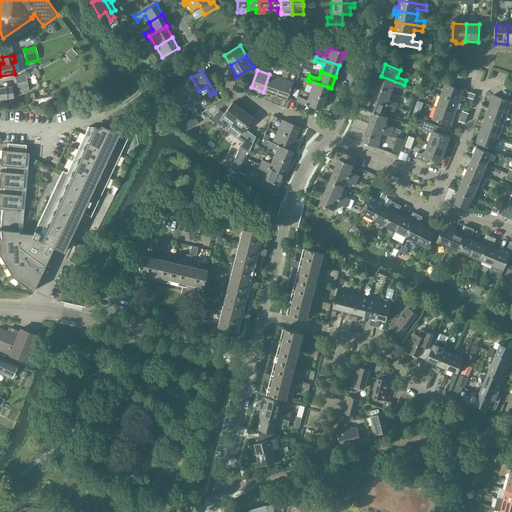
[(263,92),(274,96),(281,78),(269,74),(263,92)]
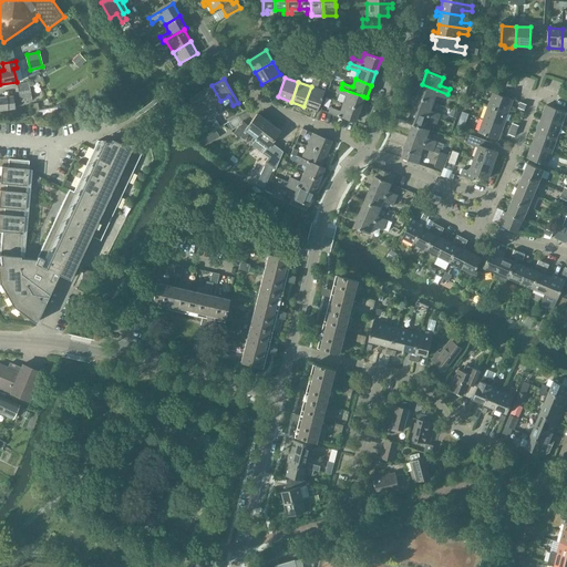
[(422,84),(418,98),(434,103),(436,95),(446,99),(447,94),(422,84)]
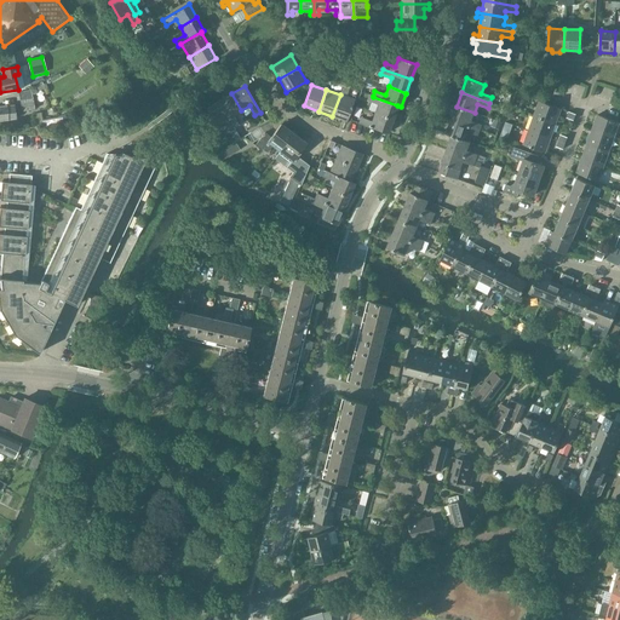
[(231,93),(219,102),(234,127),(239,125),(234,115),(241,110),(231,93)]
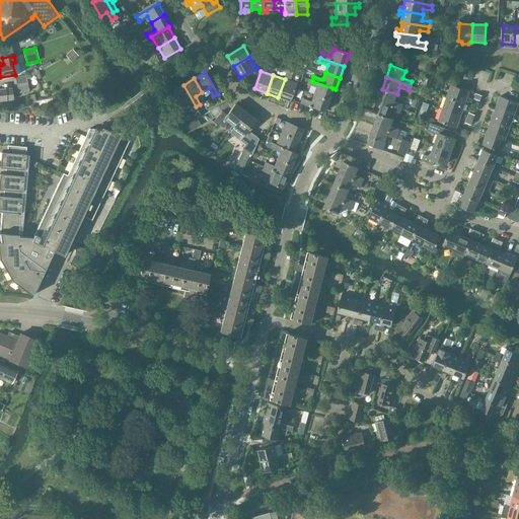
[(285,79),(278,97),(290,101),(297,83),(285,79)]
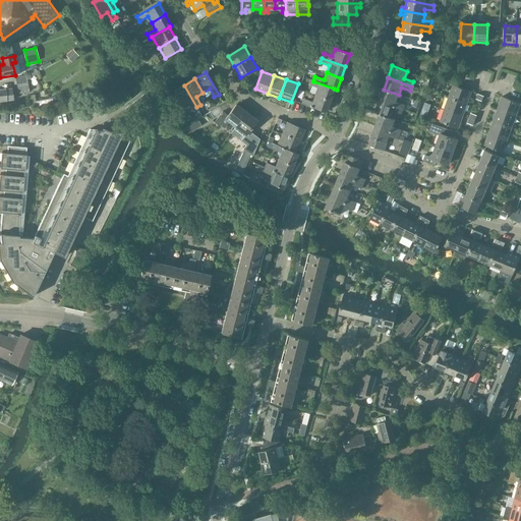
[(330,100),(334,89),(313,81),(313,80),(310,79),(308,84),(317,88),(314,95),(330,100)]
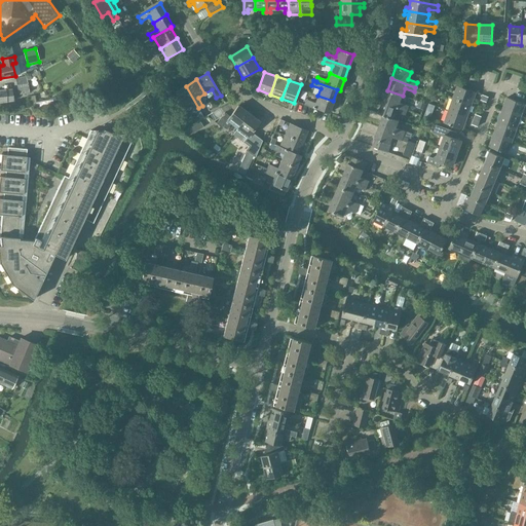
[(199,110),(186,86),(175,92),(186,111),(192,108),(195,112),(199,110)]
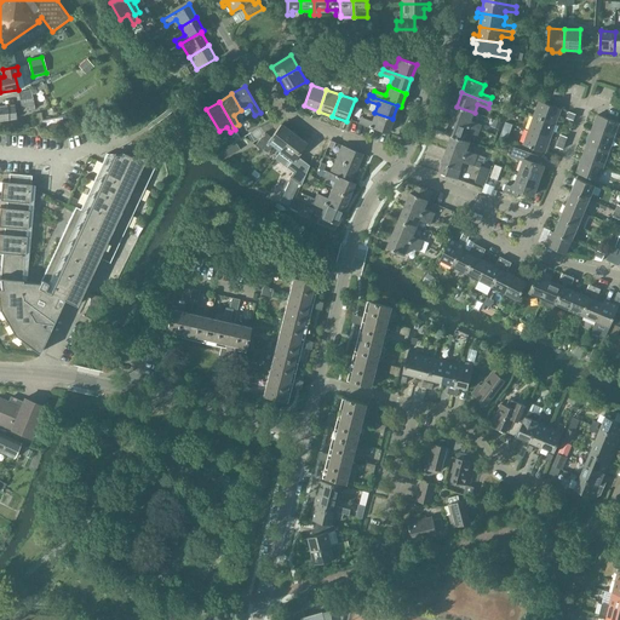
[(539,102),(534,116),(556,124),(561,109),(539,102)]
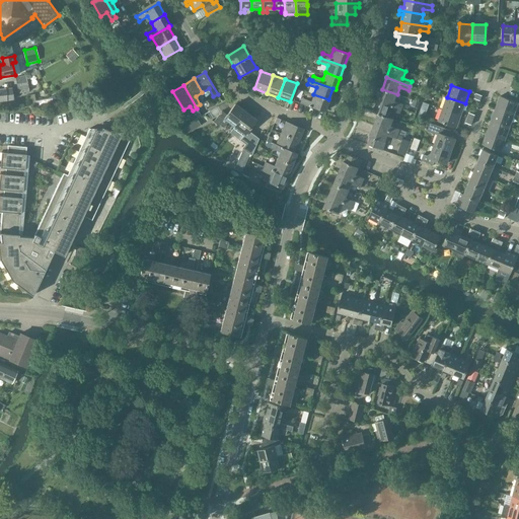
[(0,89),(0,101),(13,100),(11,88),(0,89)]
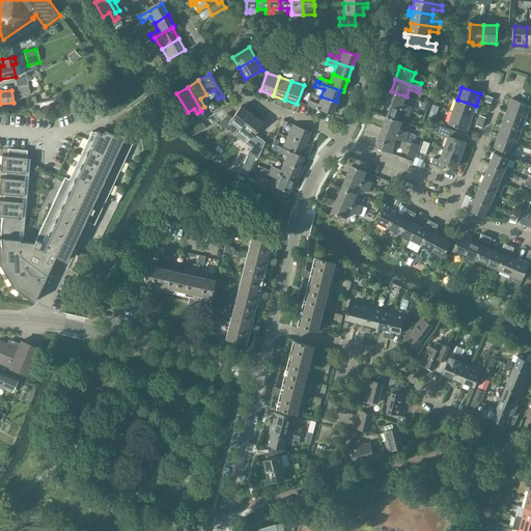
[(391,91),(387,103),(411,112),(413,107),(403,104),(407,96),(391,91)]
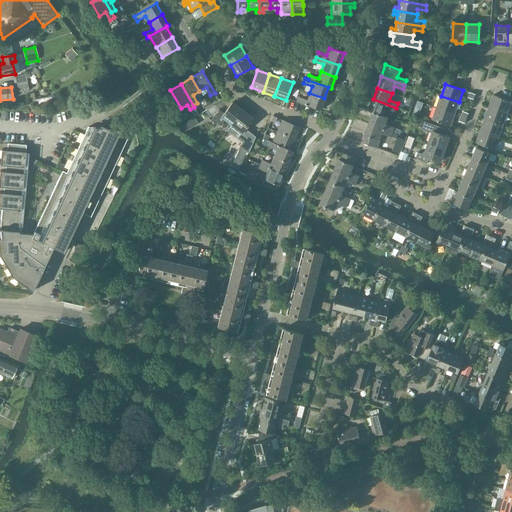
[(324,98),(309,93),(307,100),(298,97),(296,102),(320,110),(324,98)]
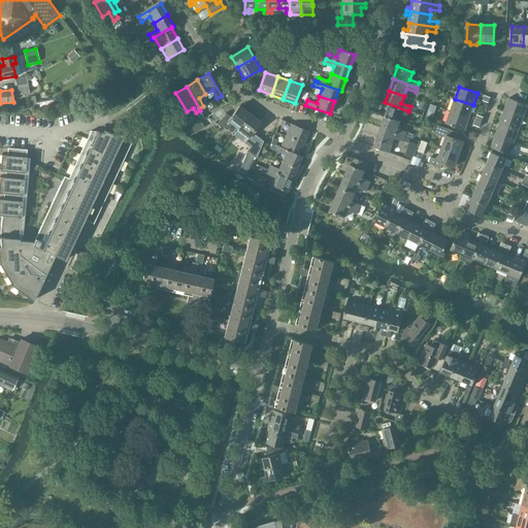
[(509,98),(504,110),(523,118),(527,105),(509,98)]
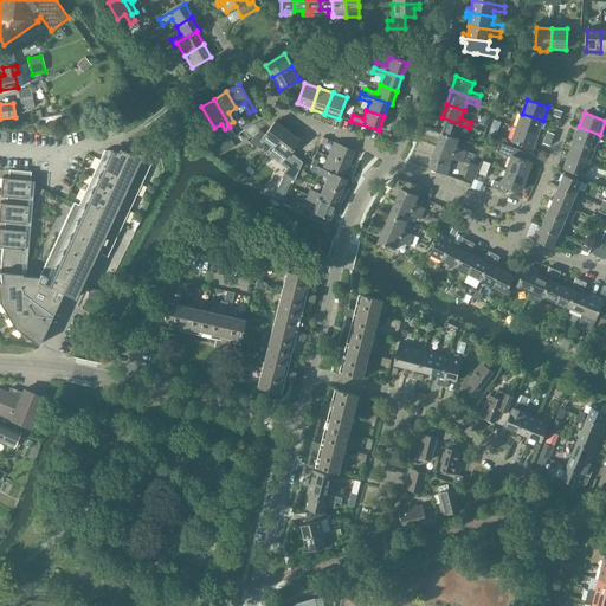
[(522,114),(517,128),(539,135),(543,121),(522,114)]
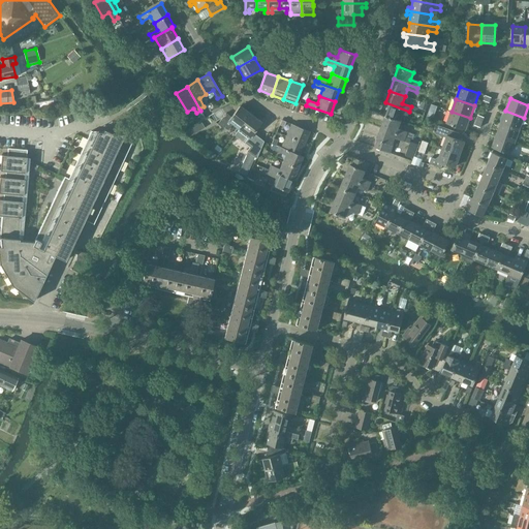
[(381,115),(385,117),(385,116),(396,120),(399,113),(408,116),(409,112),(385,102),(381,115)]
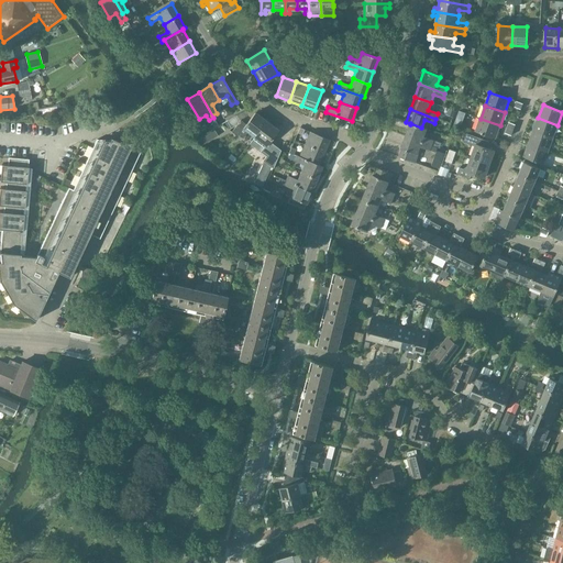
[(247,132),(254,138),(266,122),(255,113),(246,125),(241,121),(231,132),(238,136),(239,135),(243,139),(247,132)]
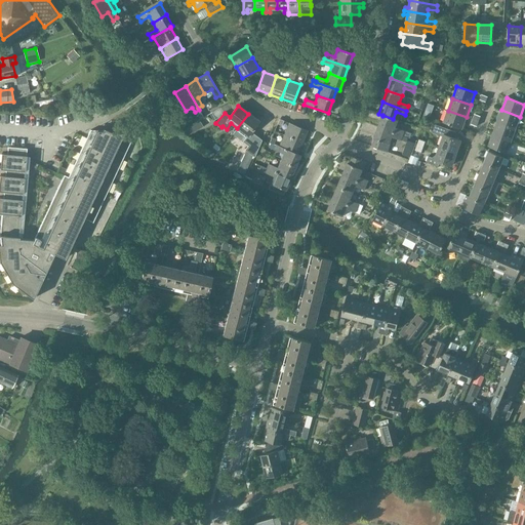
[(501,110),(497,122),(516,129),(520,117),(501,110)]
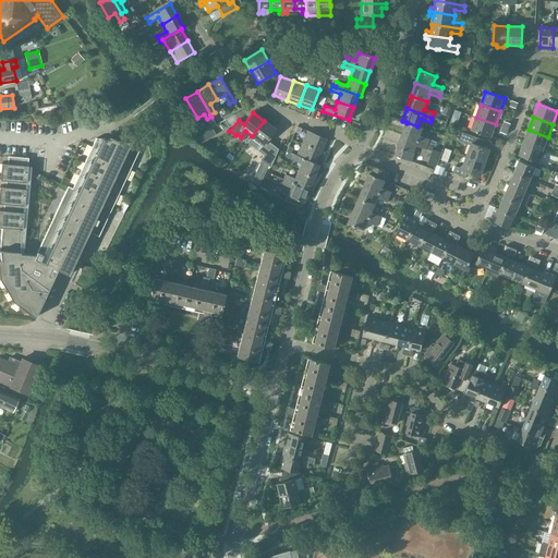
[(496,124),(476,118),(471,131),(490,137),(496,124)]
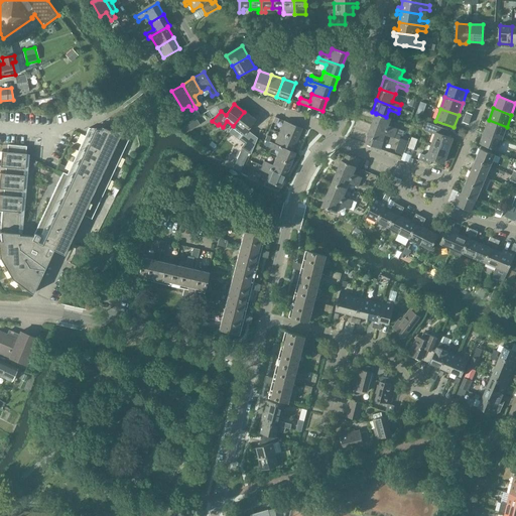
[(244,112),(233,126),(240,131),(232,140),(250,154),(257,139),(246,130),(254,120),(244,112)]
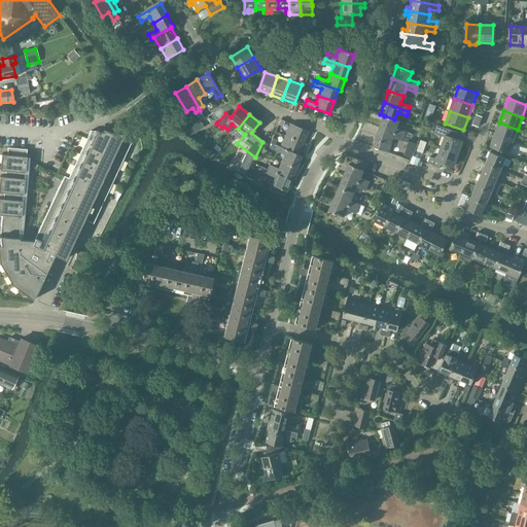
[(384,116),(380,128),(405,136),(406,132),(397,129),(399,120),(394,119),(384,115),(384,116)]
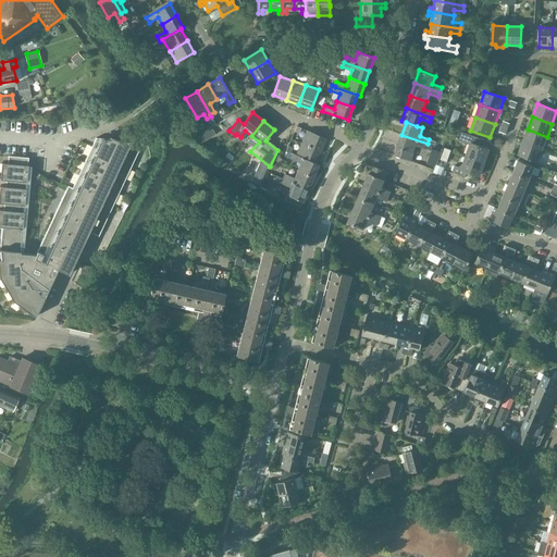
[(528,130),(523,143),(543,150),(547,137),(528,130)]
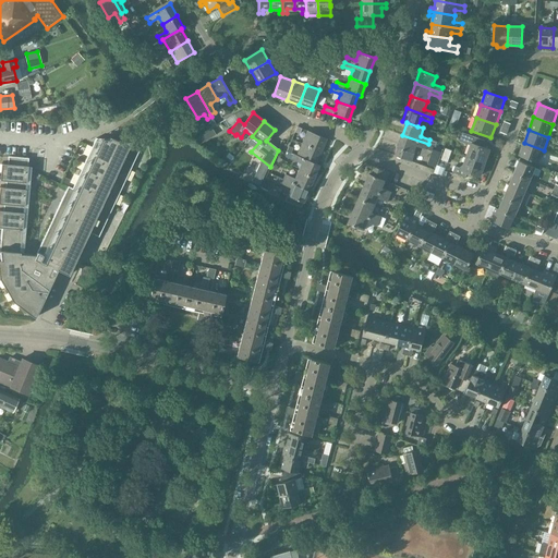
[(307,131),(302,144),(322,152),(326,140),(307,131)]
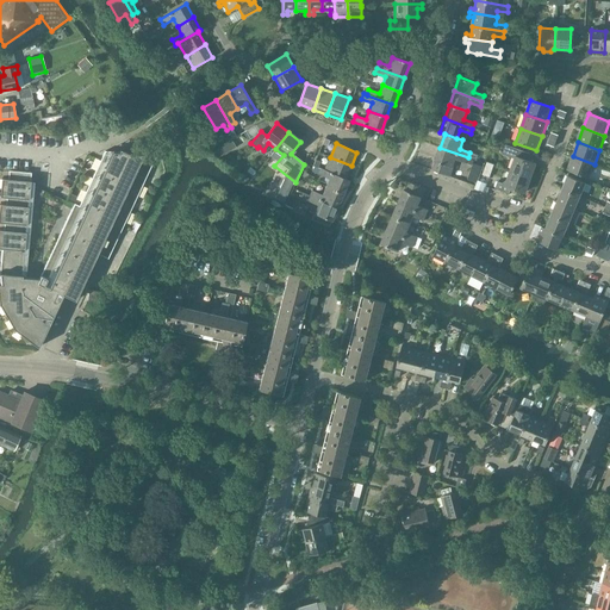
[(516,156),(511,170),(530,178),(536,163),(521,159),(523,151),(511,147),(508,154),(516,156)]
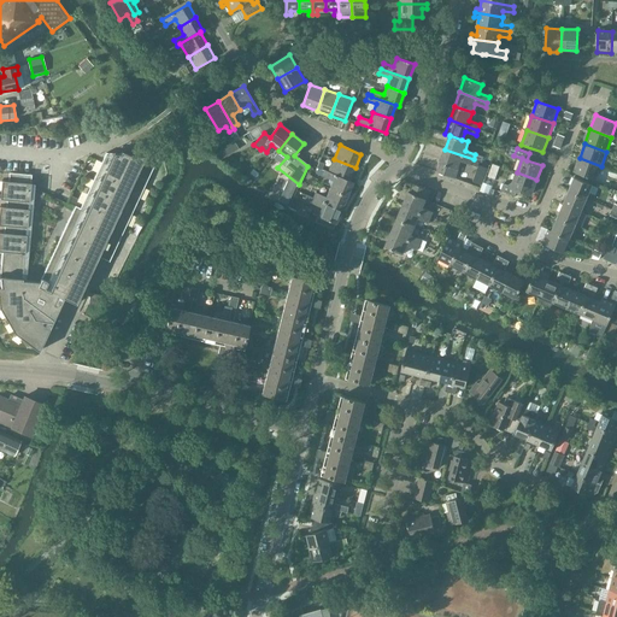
[(440,164),(436,172),(456,178),(458,170),(458,169),(460,162),(471,165),(474,159),(445,150),(440,164)]
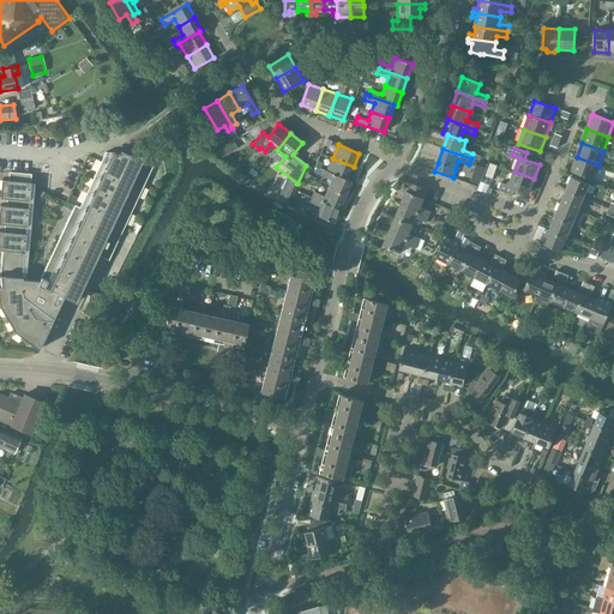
[(31,174),(8,173),(8,181),(1,180),(1,191),(4,191),(4,198),(0,197),(0,199),(7,199),(6,206),(0,205),(0,216),(2,218),(1,223),(5,226),(4,233),(0,232),(0,250),(2,251),(0,274),(0,277),(0,278),(1,287),(0,286),(0,306),(4,306),(8,313),(5,315),(14,332),(18,330),(25,335),(23,338),(38,350),(50,326),(46,323),(59,295),(76,304),(90,271),(101,277),(157,158),(144,152),(143,156),(106,152),(79,208),(74,205),(40,282),(23,280),(31,174)]
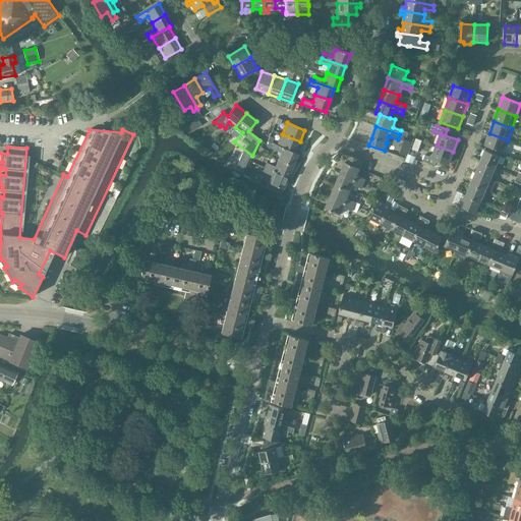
[(508,140),(489,133),(484,146),(503,153),(508,140)]
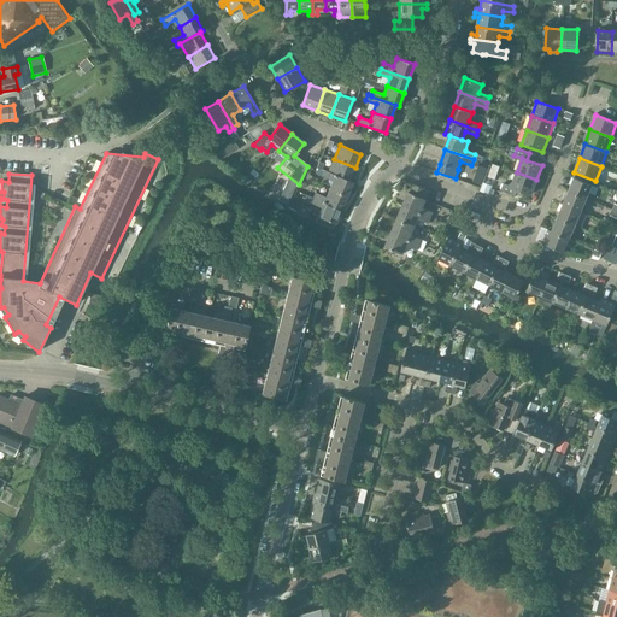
[(334,159),(328,172),(350,182),(350,181),(356,168),(334,159)]
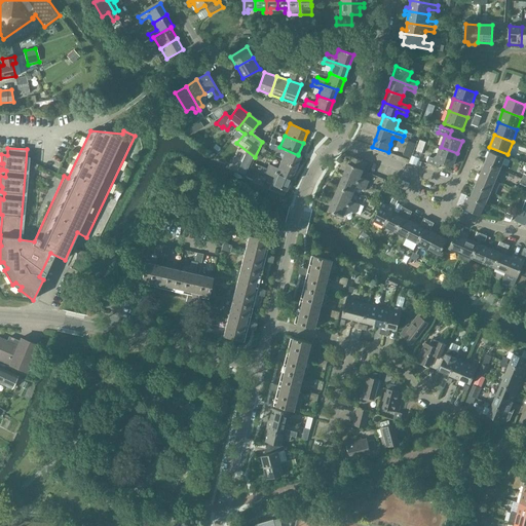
[(416,151),(422,153),(426,142),(420,140),(416,151)]
